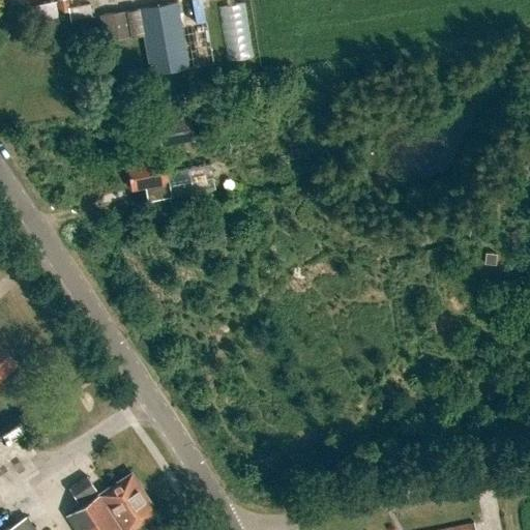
[(35,26),(55,22),(51,0),(31,4),(35,26)]
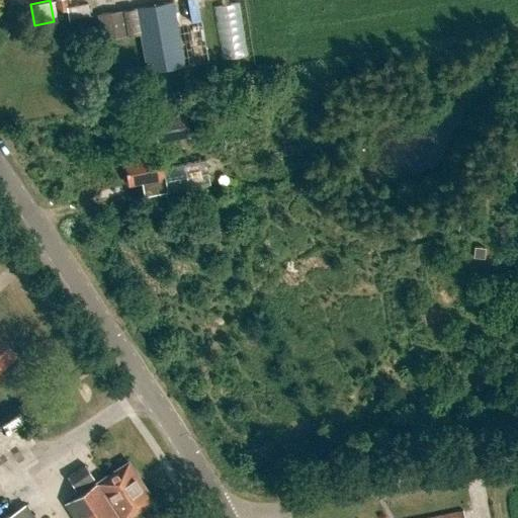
[(56,0),(57,12),(68,11),(66,0),(56,0)]
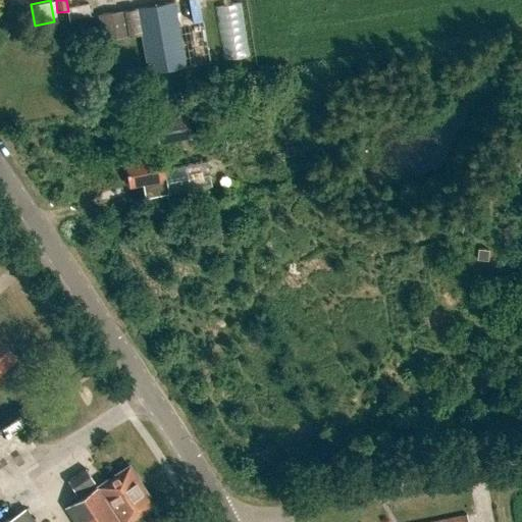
[(200,0),(186,0),(136,8),(147,74),(211,63),(200,0)]
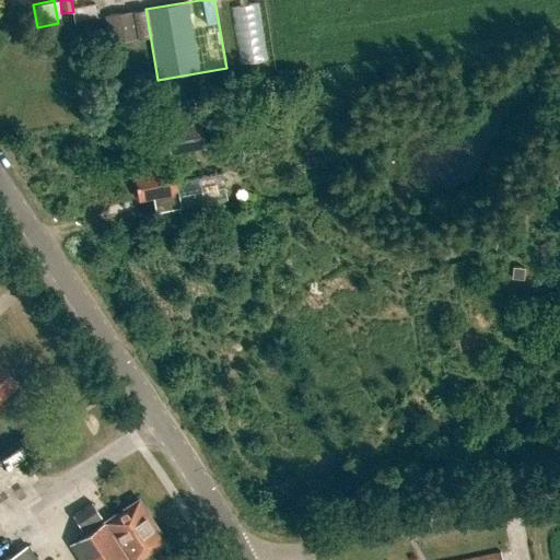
[(133,12),(106,16),(111,44),(138,38),(133,12)]
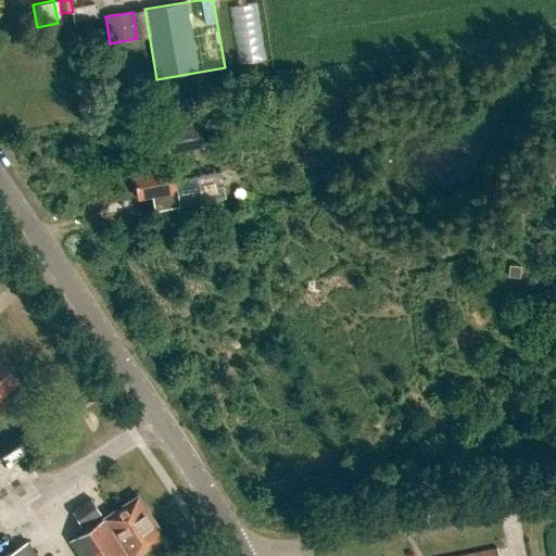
[(198,118),(163,124),(168,154),(203,148),(198,118)]
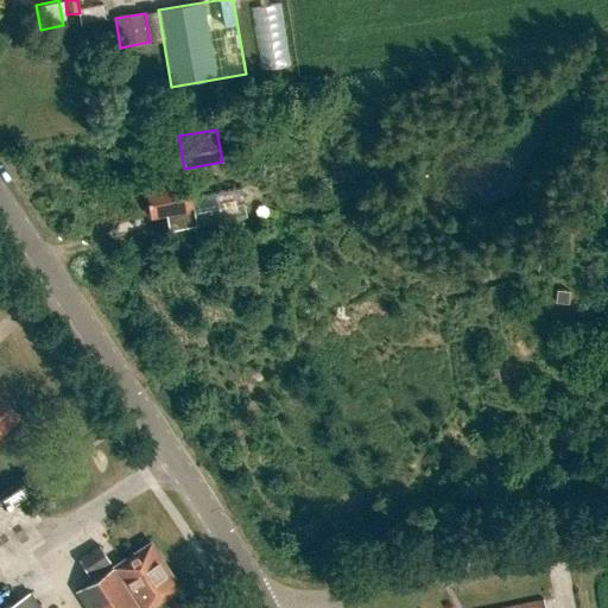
[(187,181),(144,188),(149,216),(191,210),(187,181)]
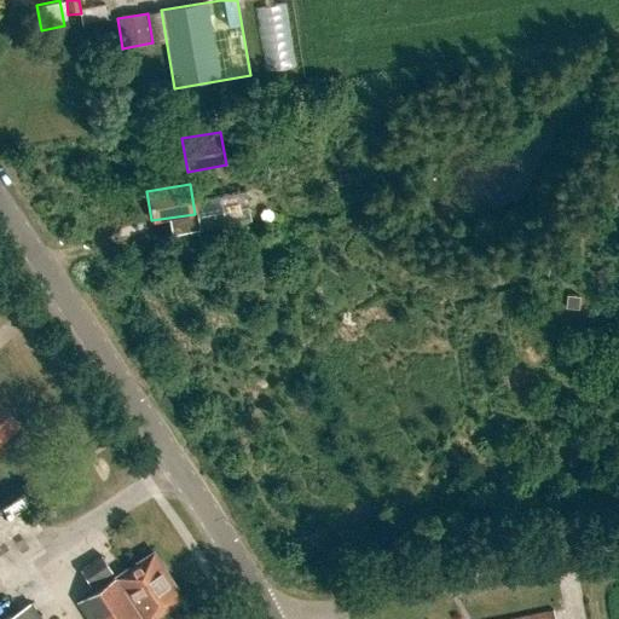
[(0,446),(19,429),(0,409),(0,446)]
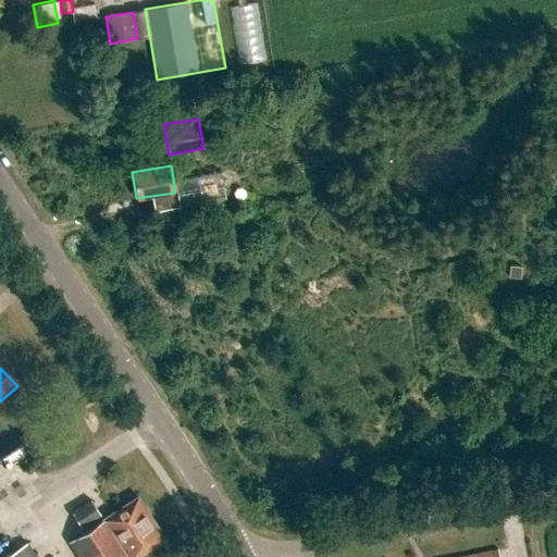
[(138,499),(70,544),(77,556),(140,556),(165,541),(138,499)]
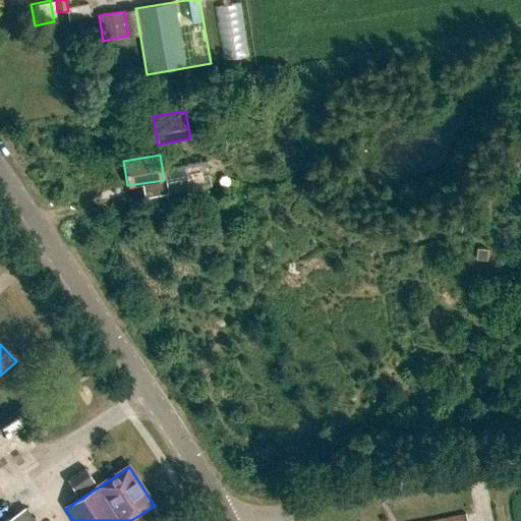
[(84,467),(67,479),(76,494),(94,481),(84,467)]
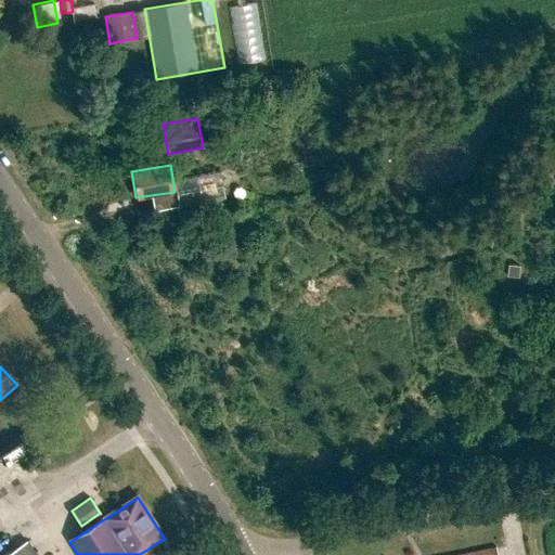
[(35,554),(27,542),(7,554),(35,554)]
